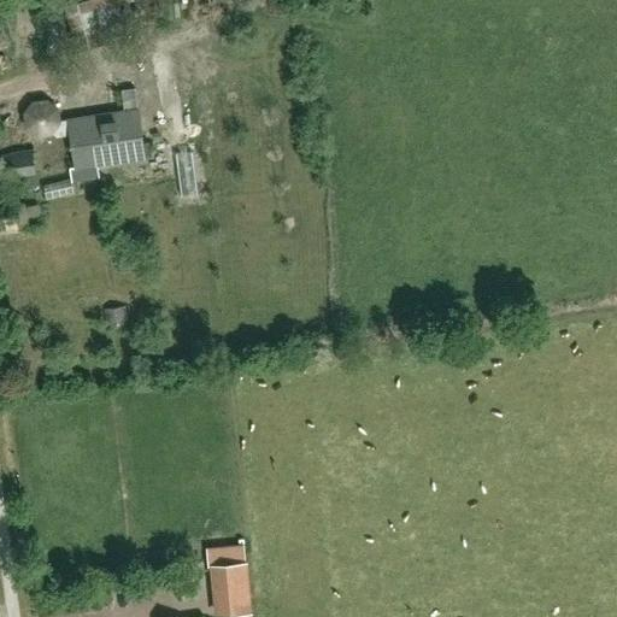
[(146,28),(136,0),(87,0),(65,7),(78,50),(146,28)]
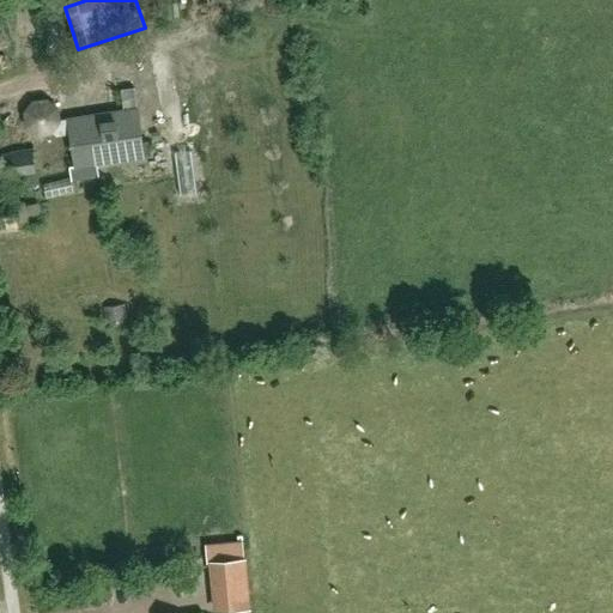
[(70,167),(73,188),(83,187),(82,178),(99,176),(97,164),(144,157),(144,156),(151,155),(150,140),(143,141),(138,109),(135,89),(121,90),(123,111),(68,120),(76,165),(70,167)]
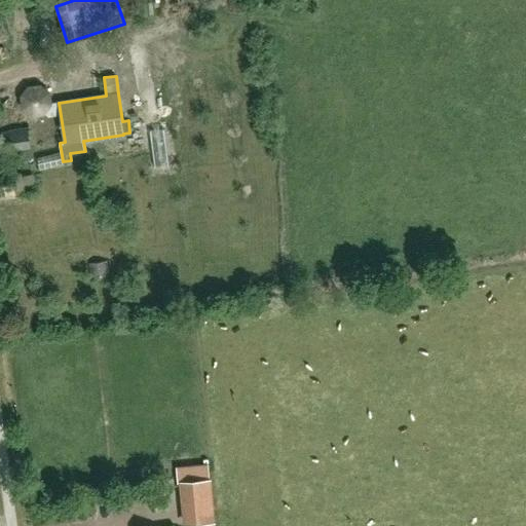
[(32,114),(42,113),(49,104),(48,94),(38,85),(28,87),(21,97),(23,107),(32,114)]
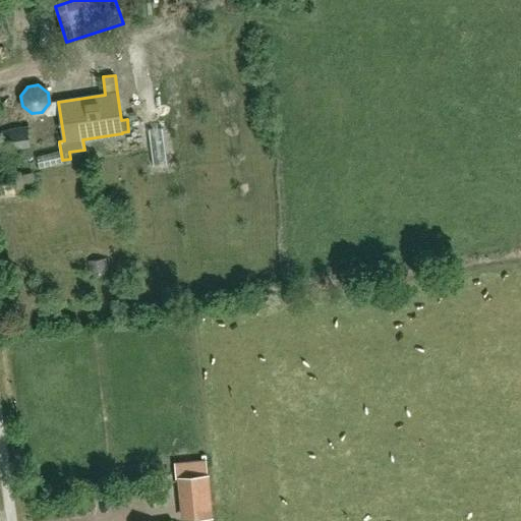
[(13,172),(10,159),(18,158),(17,149),(31,147),(27,126),(1,130),(4,150),(3,150),(5,159),(0,159),(0,196),(16,194),(16,192),(37,189),(34,172),(21,174),(20,171),(13,172)]
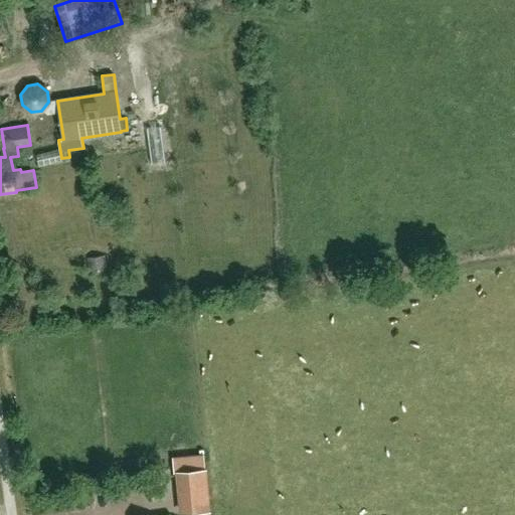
[(205,470),(178,472),(182,513),(209,510),(205,470)]
